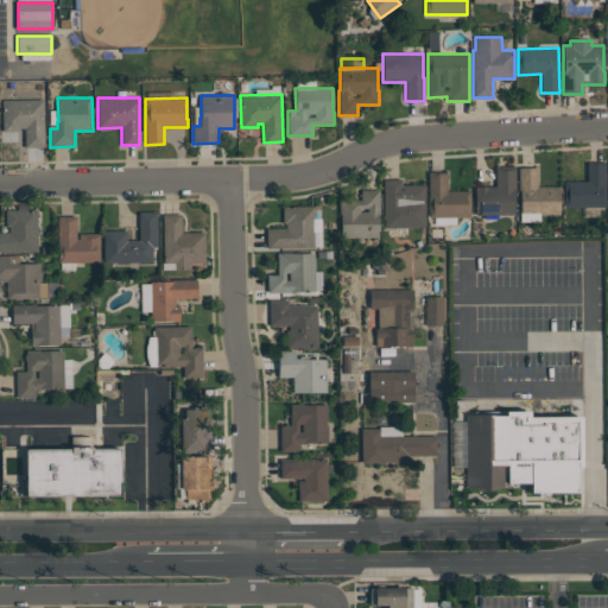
[(44,100),(44,147),(24,147),(24,128),(19,128),(19,131),(2,131),(2,109),(1,100),(44,100)]
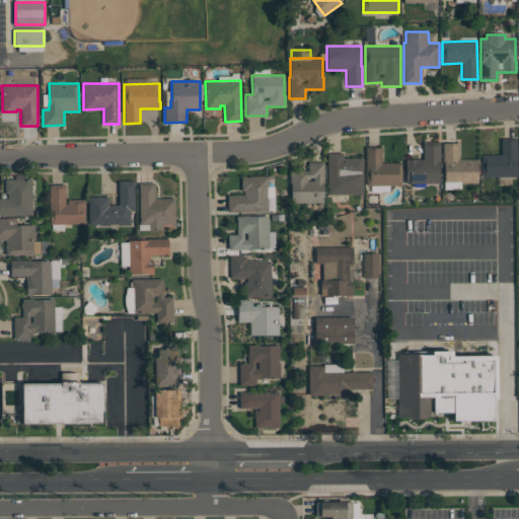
[(482,154),(501,155),(501,138),(517,138),(517,176),(482,176),(482,154)]
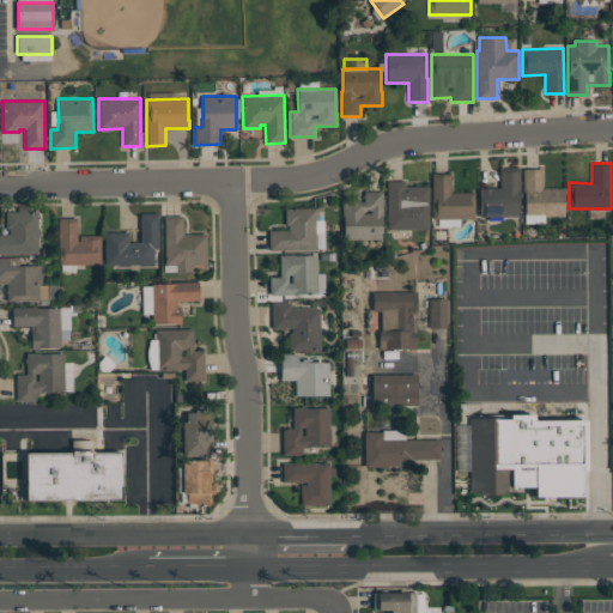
[(520,169),(520,189),(519,189),(519,217),(479,217),(479,188),(499,188),(499,169),(503,169),(503,168),(516,168),(516,169),(520,169)]
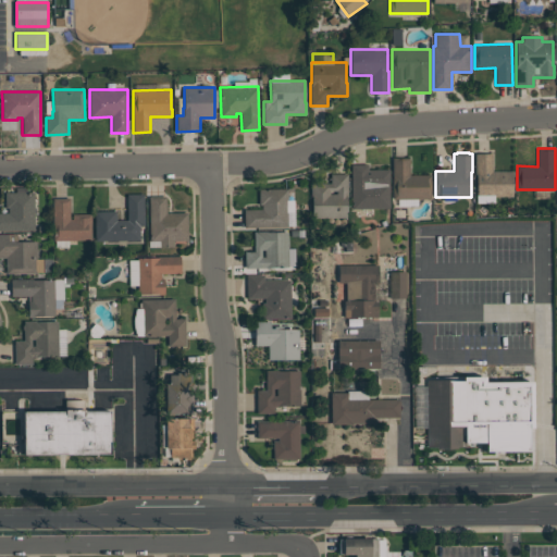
[(512,196),(475,196),(475,174),(474,174),(474,153),(492,153),(492,171),(514,171),(514,176),(512,176),(512,196)]
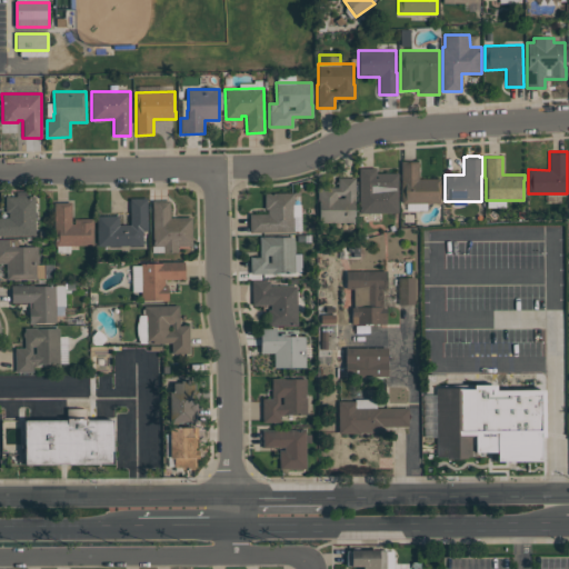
[(401,160),(418,160),(418,179),(440,179),(440,203),(401,203),(401,160)]
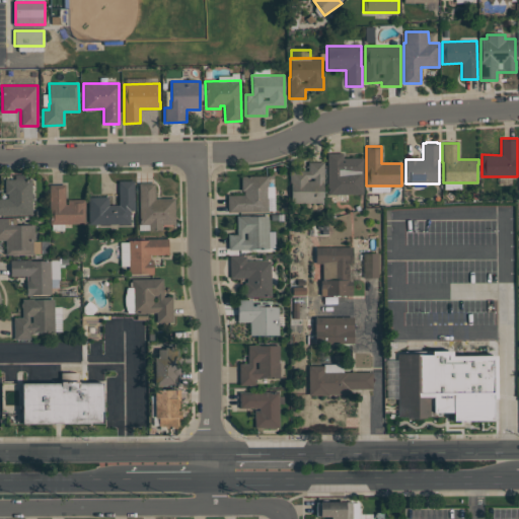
[(343,153),(343,157),(363,157),(363,195),(327,195),(327,153),(343,153)]
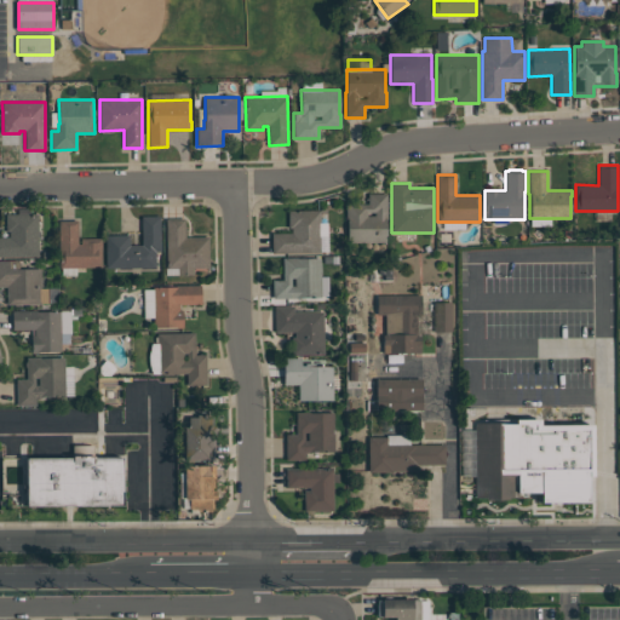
[(386,242),(348,242),(348,219),(345,219),(345,204),(367,204),(367,194),(388,194),(388,217),(386,217),(386,242)]
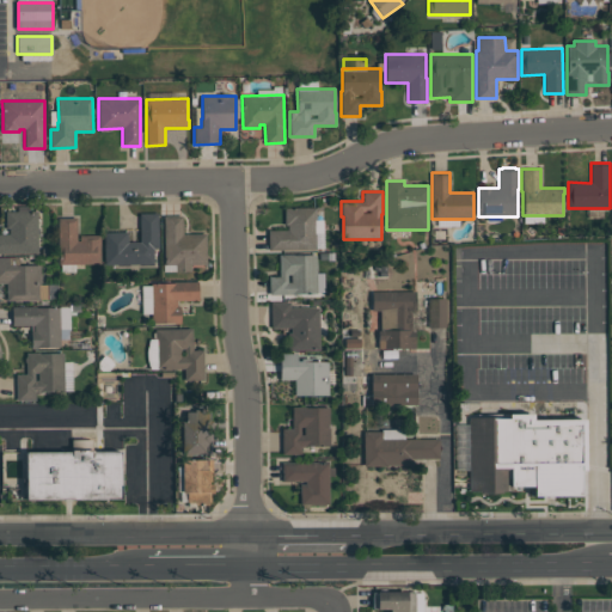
[(268,230),(287,230),(287,225),(285,225),(285,207),(316,207),(322,206),(322,214),(316,214),(316,220),(323,219),(323,233),(316,233),(317,249),(268,250),(268,230)]
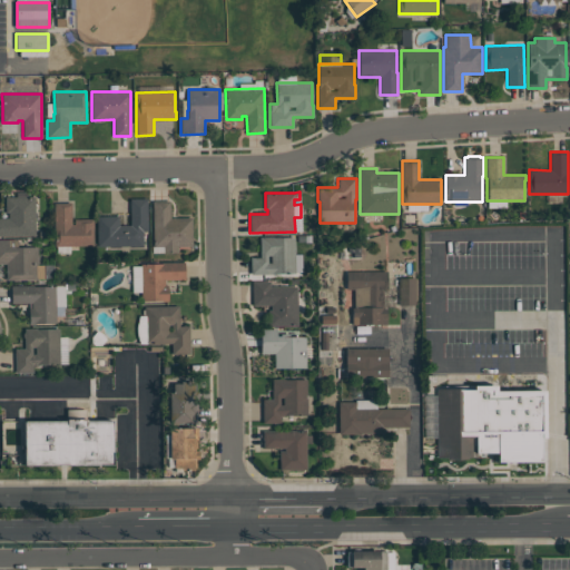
[(0,236),(0,217),(9,217),(8,213),(6,213),(5,197),(35,196),(35,236),(0,236)]
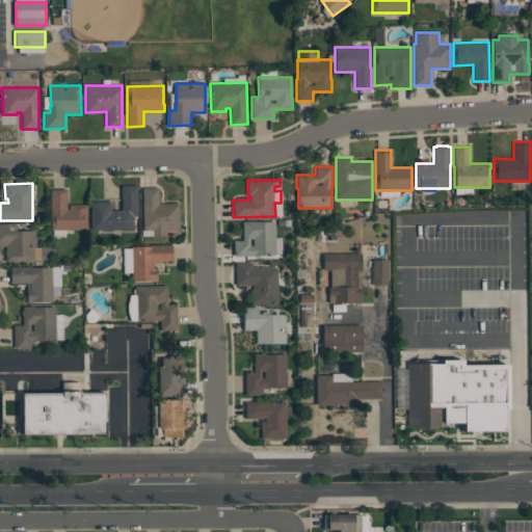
[(137,215),(133,216),(133,229),(90,230),(90,202),(111,202),(111,210),(122,210),(122,185),(137,185),(137,215)]
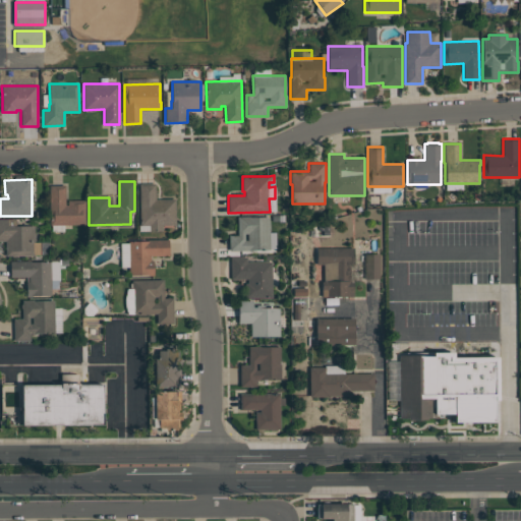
[(138,184),(155,183),(155,198),(175,198),(175,224),(162,225),(162,230),(150,230),(150,225),(139,225),(138,184)]
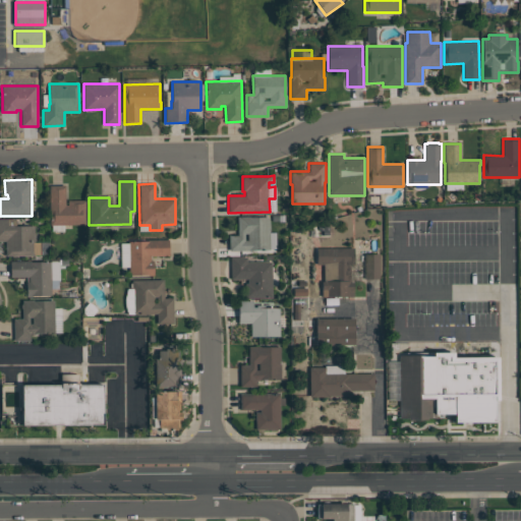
[(85,225),(50,225),(49,185),(65,185),(65,205),(68,205),(68,200),(85,200),(85,225)]
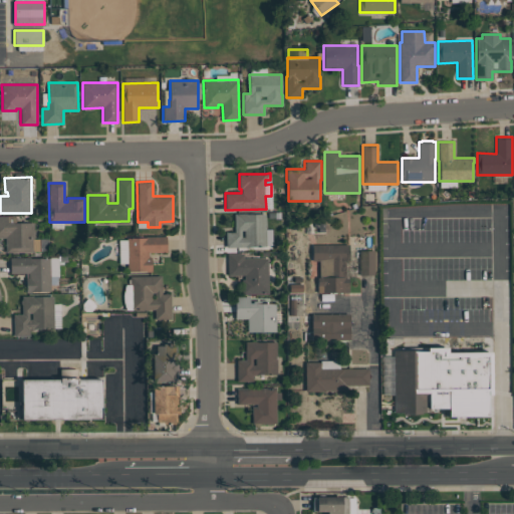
[(226,232),(235,232),(234,213),(247,213),(247,214),(265,214),(266,246),(246,246),(246,247),(226,247),(226,232)]
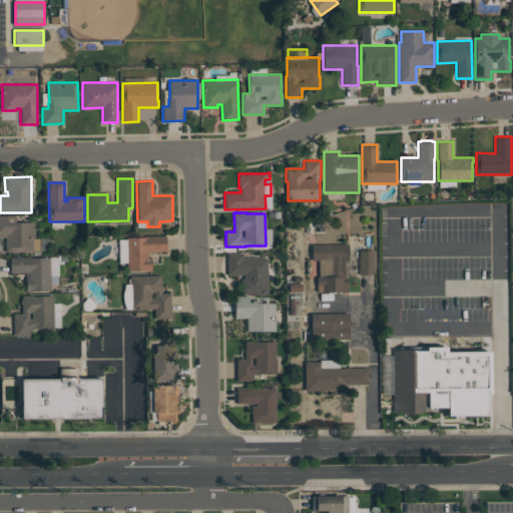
[(40,251),(5,251),(5,237),(0,237),(0,215),(15,215),(15,222),(33,222),(33,238),(40,238),(40,251)]
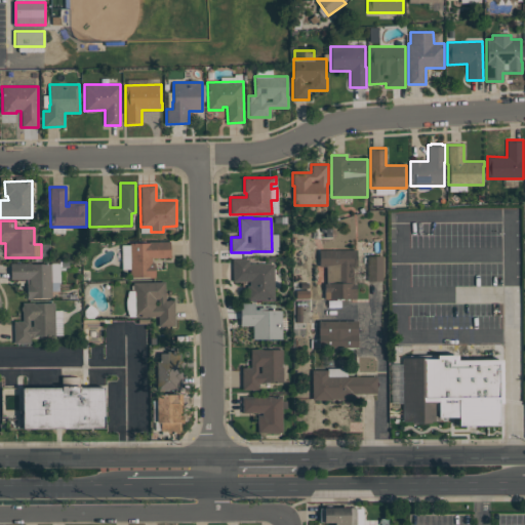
[(121,245),(129,245),(129,243),(149,243),(149,241),(169,241),(170,257),(152,257),(152,263),(155,261),(155,278),(150,278),(150,277),(130,277),(130,269),(122,269),(121,245)]
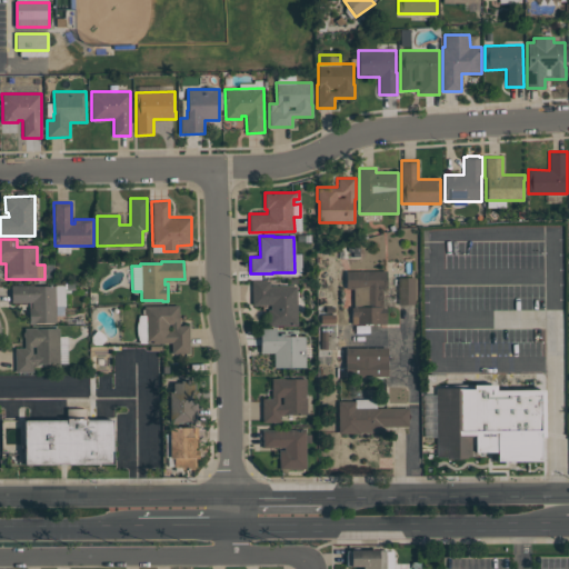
[(386,323),(352,323),(352,307),(353,307),(353,289),(346,289),(346,271),(386,271),(386,288),(382,288),(382,307),(386,307),(386,323)]
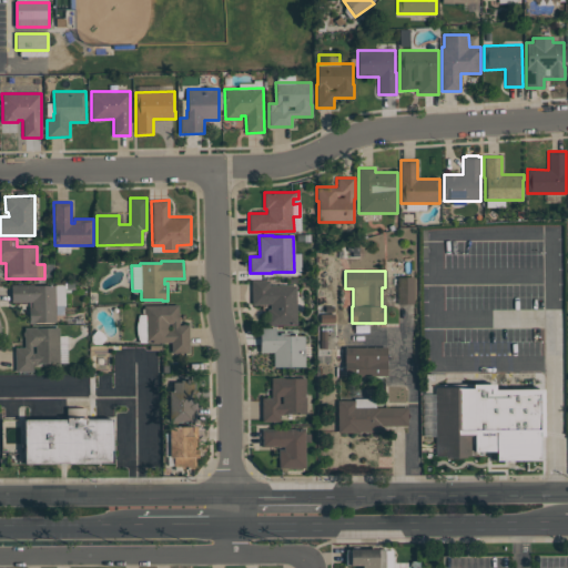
[(414,276),(396,277),(397,304),(414,304),(414,276)]
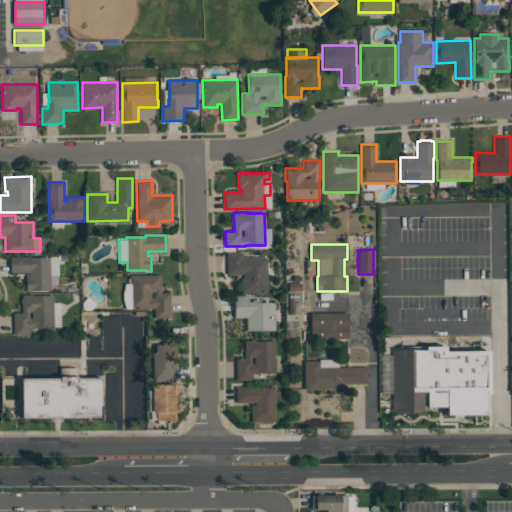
[(268,292),(241,292),(241,278),(243,278),(243,274),(227,274),(227,253),(243,253),(243,257),(267,257),(268,292)]
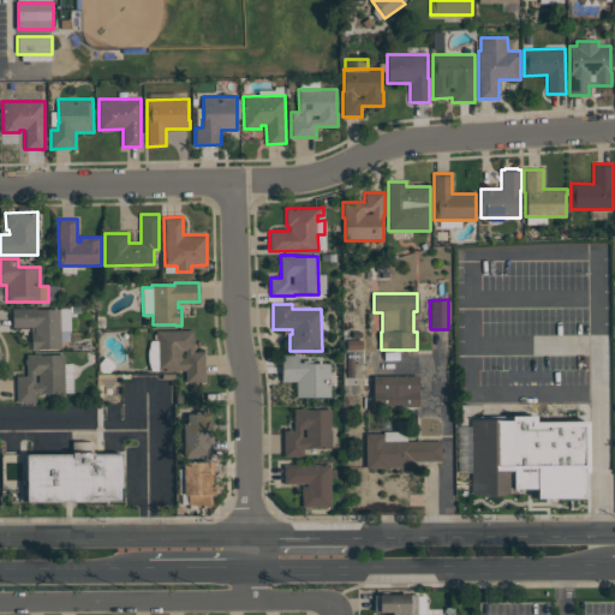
[(60,330),(60,348),(39,348),(39,350),(31,350),(31,332),(35,332),(35,327),(12,327),(12,308),(39,308),(39,309),(60,309),(60,308),(70,308),(70,330),(60,330)]
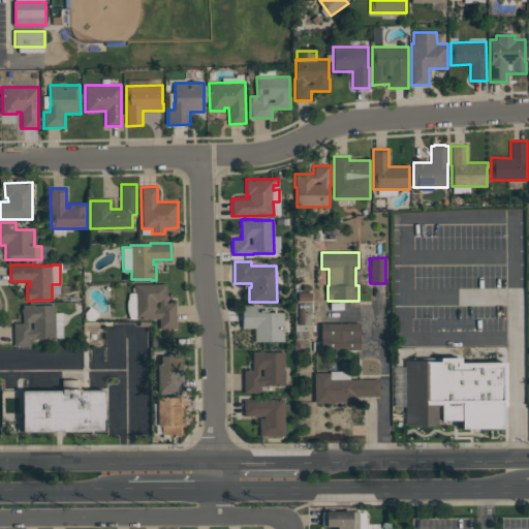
[(166,283),(166,303),(176,302),(176,329),(159,329),(159,318),(134,319),(133,284),(166,283)]
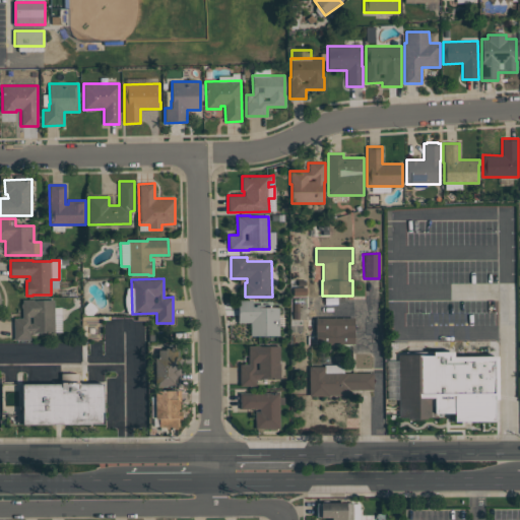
[(61,314),(62,332),(35,332),(35,333),(30,333),(30,340),(14,340),(13,318),(22,318),(22,300),(33,299),(33,300),(54,300),(54,314),(61,314)]
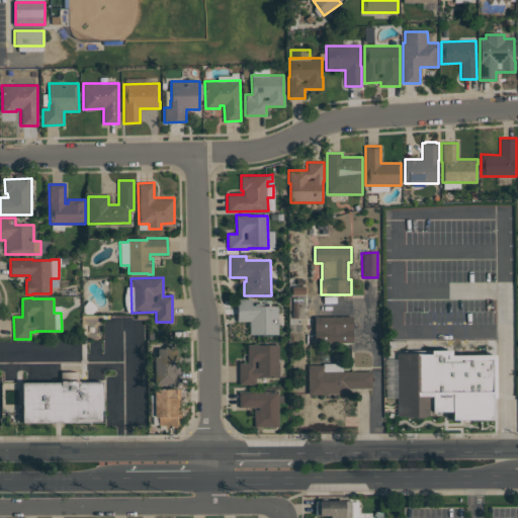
[(251,305),(255,305),(255,303),(261,303),(261,306),(278,306),(278,334),(249,334),(249,321),(237,321),(237,298),(251,298),(251,305)]
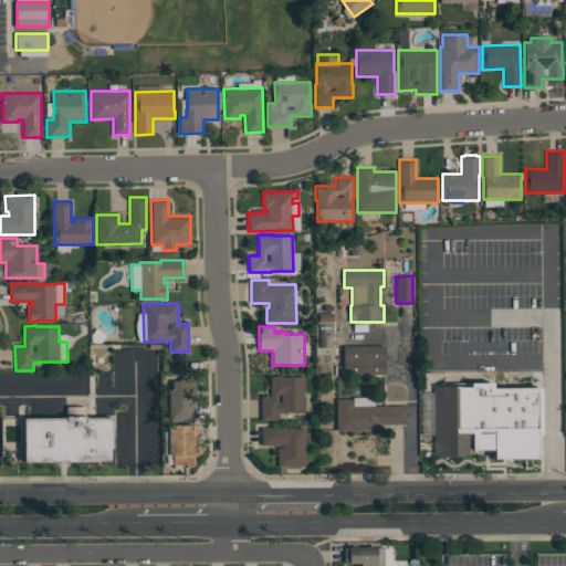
[(343,346),(385,346),(385,375),(343,375),(343,346)]
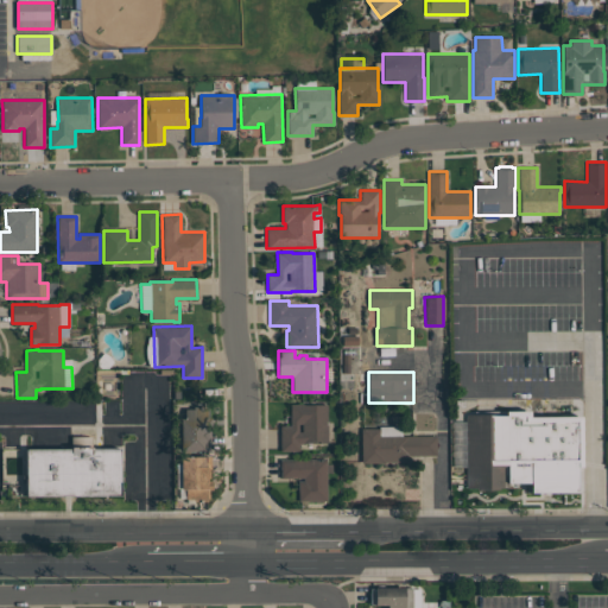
[(327,405),(327,442),(304,442),(304,444),(299,444),(299,451),(280,451),(280,426),(290,426),(290,404),(304,404),(304,405),(327,405)]
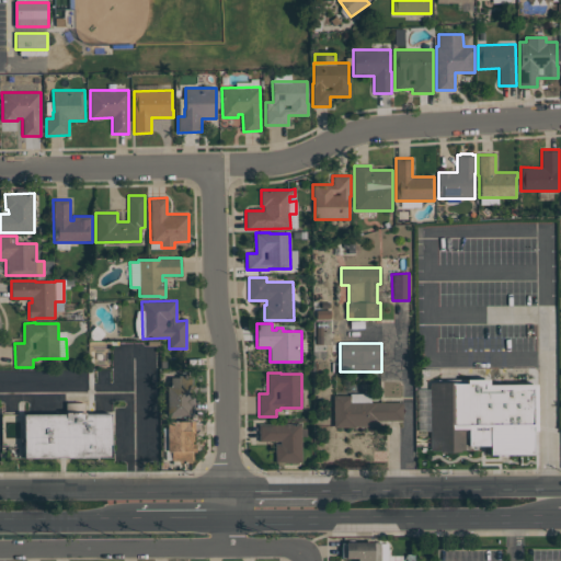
[(167,416),(167,386),(170,386),(170,377),(178,377),(178,375),(191,375),(191,385),(195,385),(195,393),(194,393),(194,416),(167,416)]
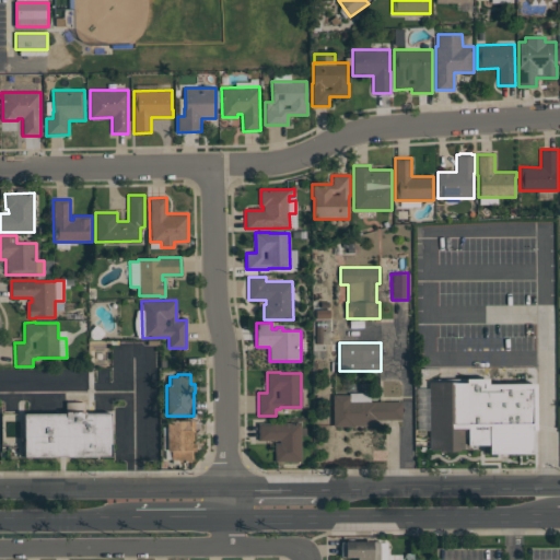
[(467,448),(459,448),(459,451),(439,451),(439,448),(429,448),(429,382),(465,382),(465,378),(487,378),(487,384),(535,384),(535,430),(531,430),(532,453),(488,454),(488,444),(467,444),(467,448)]
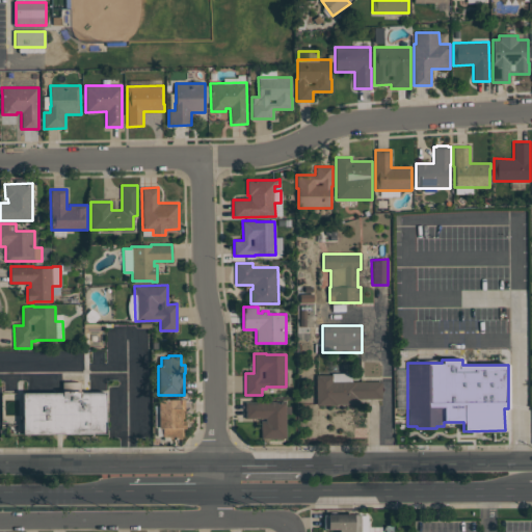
[(381,399),(357,399),(357,404),(336,404),(336,405),(316,405),(316,374),(331,374),(331,381),(381,381),(381,399)]
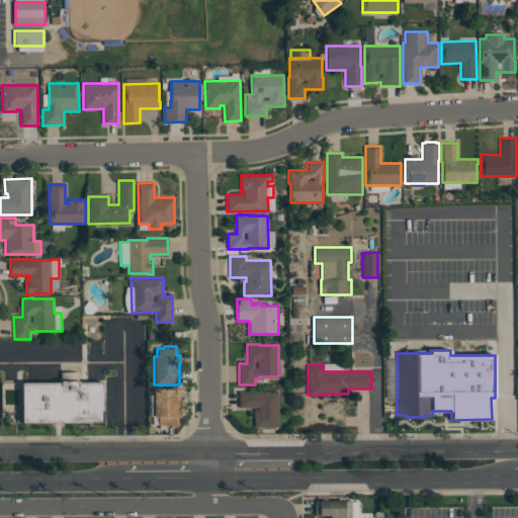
[(22,422),(22,382),(60,382),(60,380),(61,380),(61,371),(78,371),(78,380),(78,381),(102,381),(102,423),(22,422)]
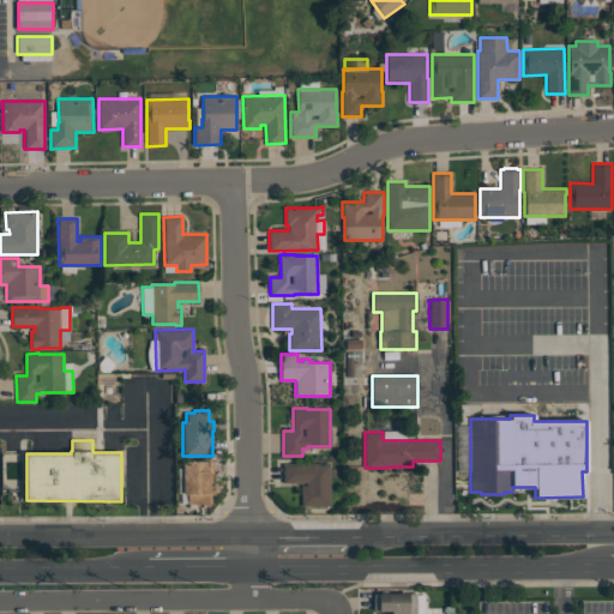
[(182,461),(212,461),(212,483),(210,483),(210,486),(214,486),(214,495),(210,495),(210,504),(187,504),(187,494),(182,494),(182,461)]
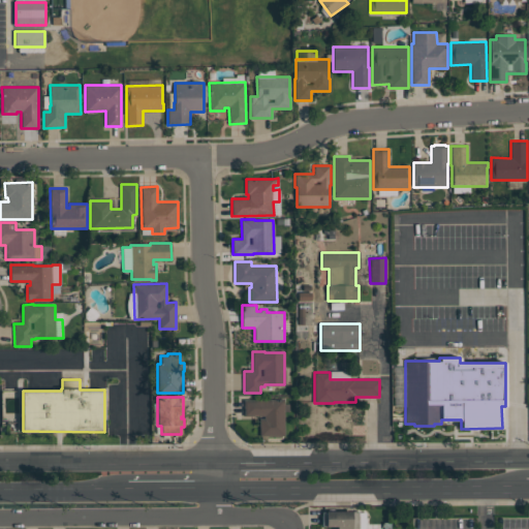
[(244,415),(244,400),(284,400),(284,436),(259,436),(259,418),(263,418),(263,415),(244,415)]
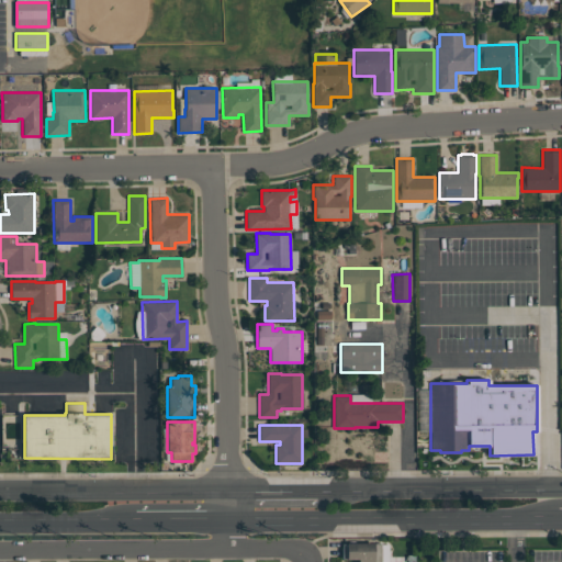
[(381,542),(381,561),(358,561),(358,559),(346,559),(341,559),(341,544),(346,544),(346,542),(381,542)]
